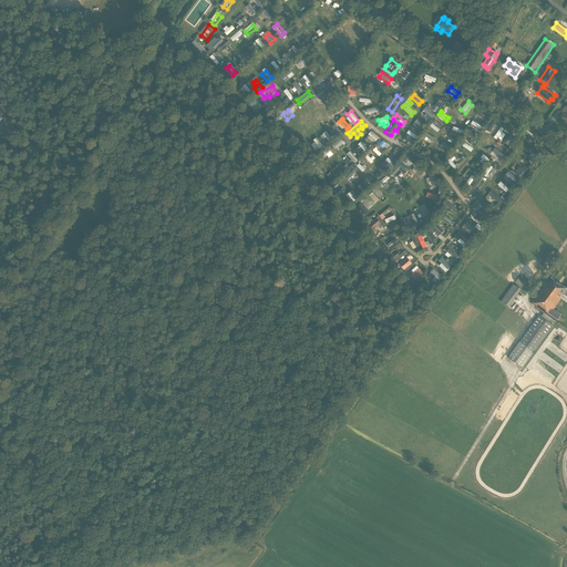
[(494,136),(498,140),(505,130),(501,126),(494,136)]
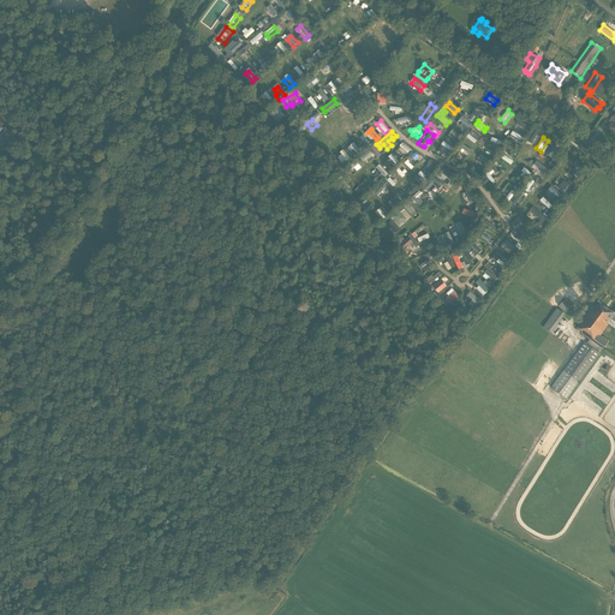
[(447,150),(451,147),(443,141),(441,145),(447,150)]
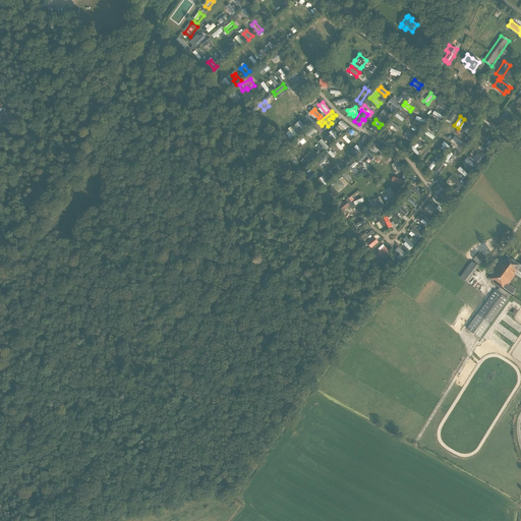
[(338,125),(345,131),(348,127),(341,121),(338,125)]
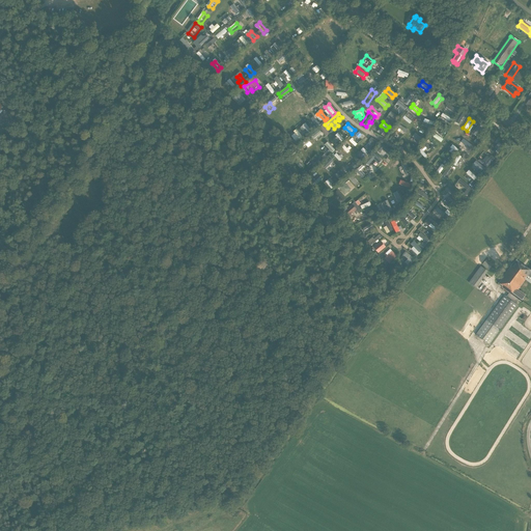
[(318,130),(327,138),(331,133),(323,126),(318,130)]
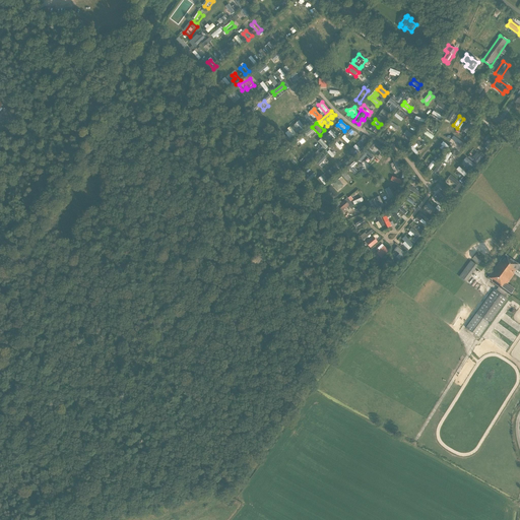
[(366,146),(370,138),(364,135),(361,140),(365,142),(363,145),(366,146)]
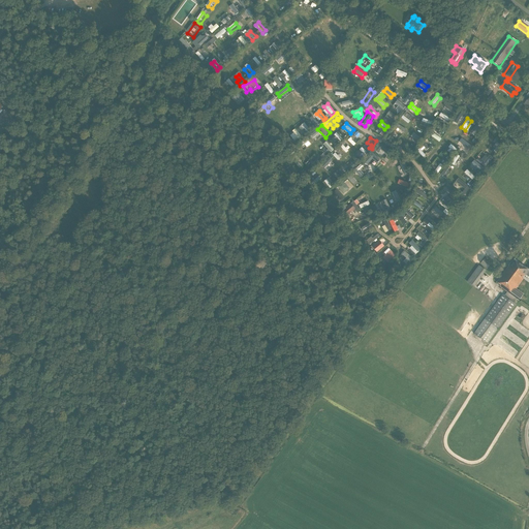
[(347,142),(353,148),(356,144),(350,138),(347,142)]
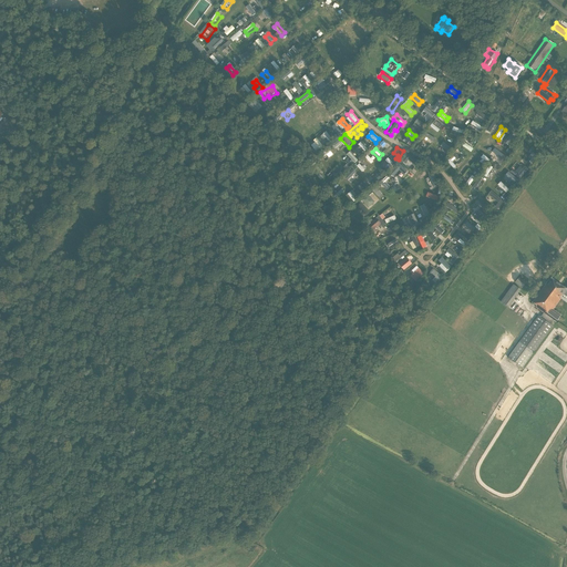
[(455,151),(461,162),(464,160),(460,148),(455,151)]
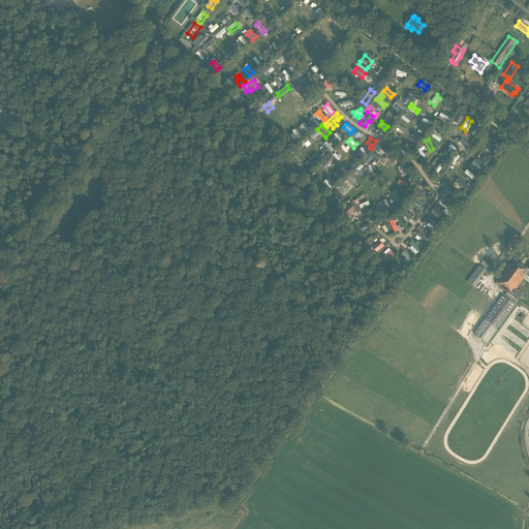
[(465,151),(468,148),(461,141),(458,144),(465,151)]
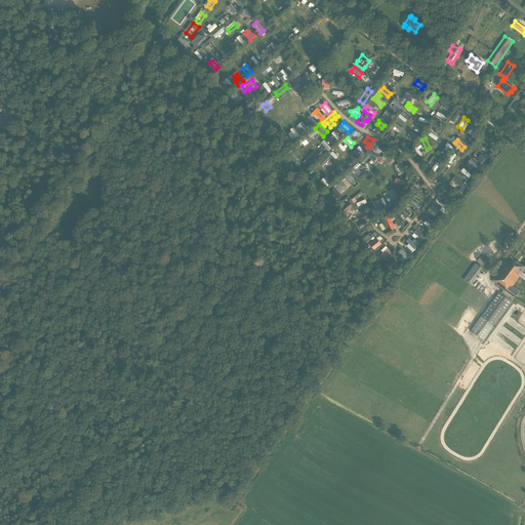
[(305,140),(297,147),(299,150),(307,144),(305,140)]
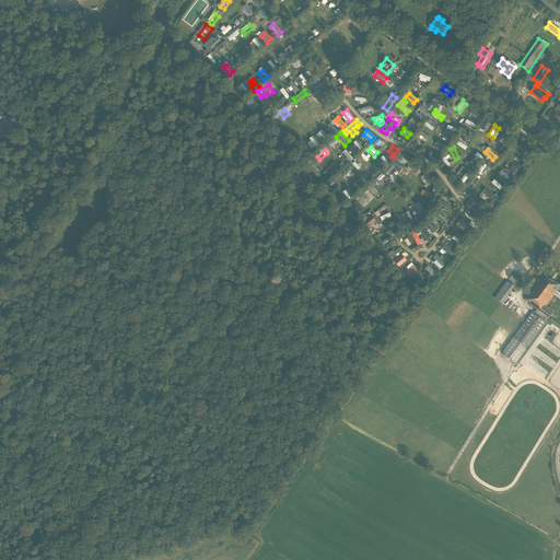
[(305,151),(300,156),(304,161),(310,155),(305,151)]
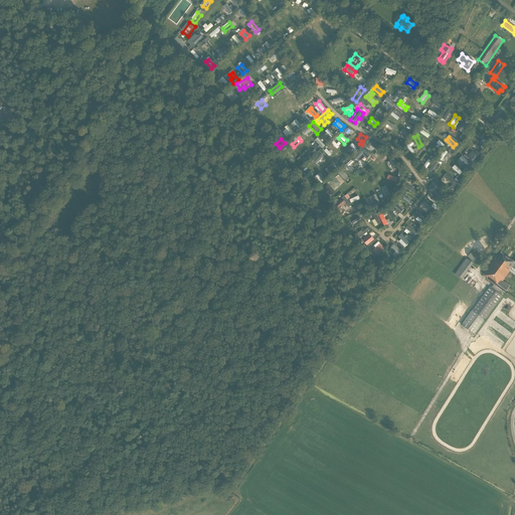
[(321,149),(324,146),(318,139),(315,142),(321,149)]
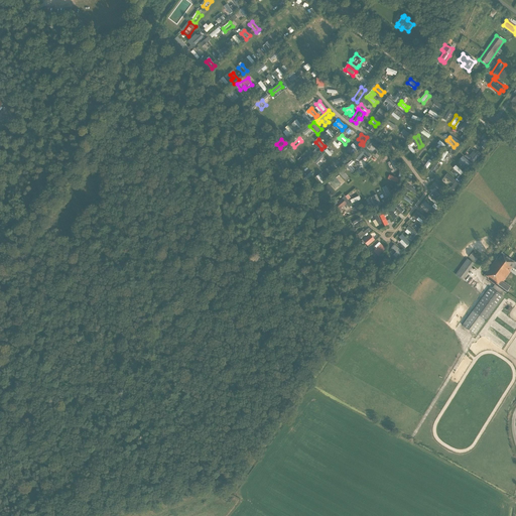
[(374,153),(379,146),(371,139),(366,147),(374,153)]
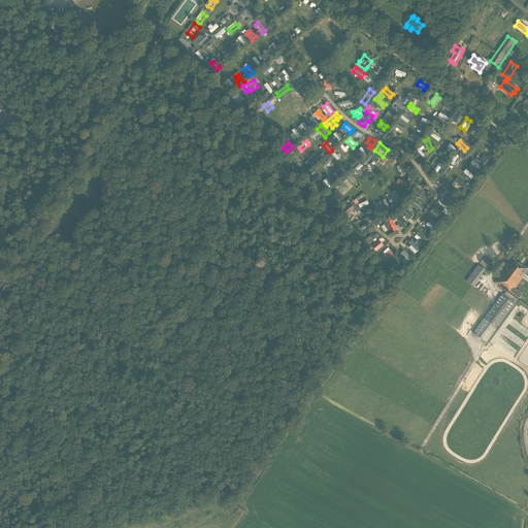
[(342,144),(339,147),(345,155),(349,152),(342,144)]
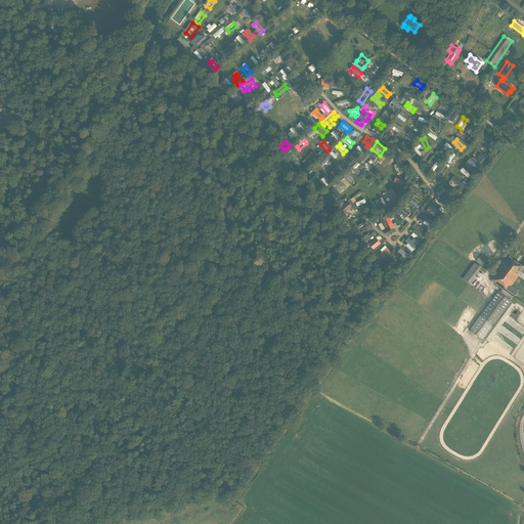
[(368,151),(360,161),(363,165),(369,159),(373,162),(377,158),(368,151)]
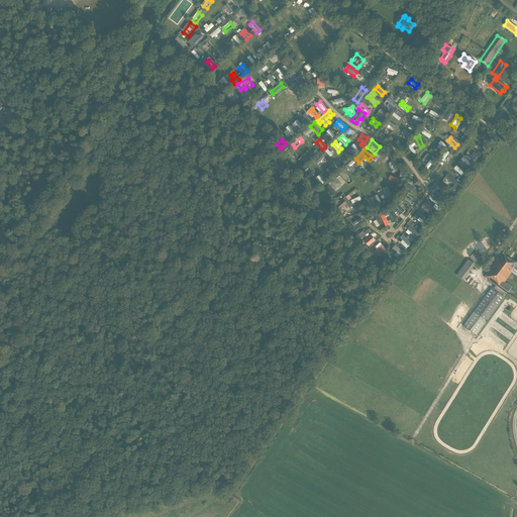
[(445,150),(441,161),(445,162),(449,151),(445,150)]
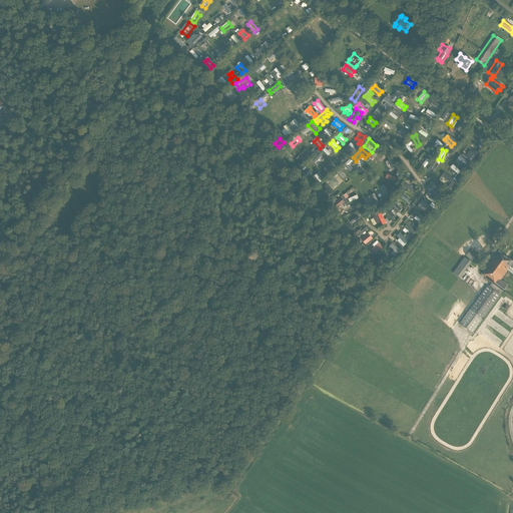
[(324,159),(319,154),(314,160),(319,165),(324,159)]
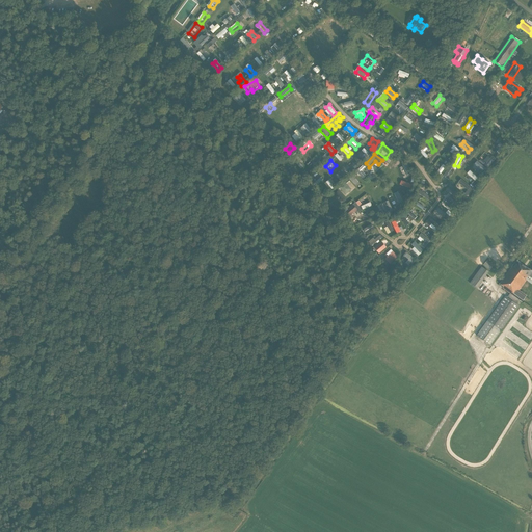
[(440,161),(437,163),(444,170),(447,167),(440,161)]
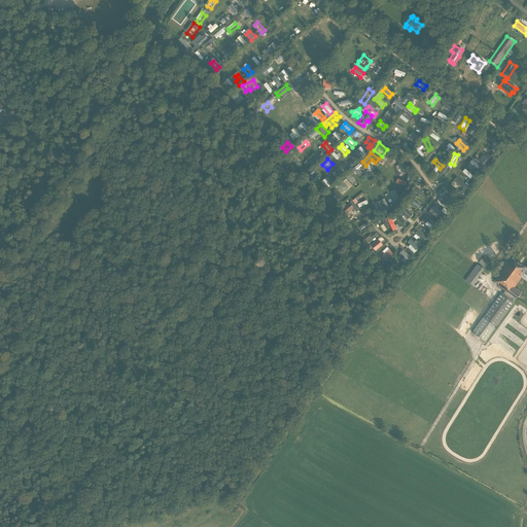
[(400,162),(396,168),(400,171),(399,173),(402,175),(405,172),(402,170),(406,166),(400,162)]
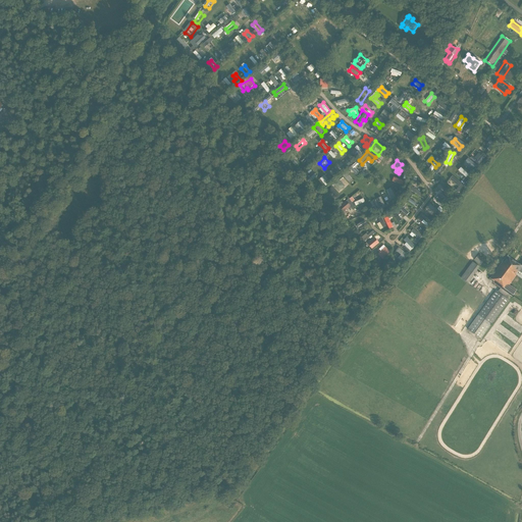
[(356,161),(349,168),(356,176),(360,173),(356,168),(360,165),(356,161)]
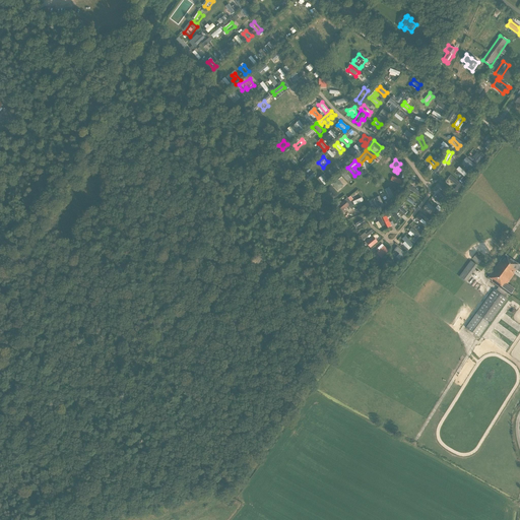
[(436,174),(443,165),(440,163),(433,172),(436,174)]
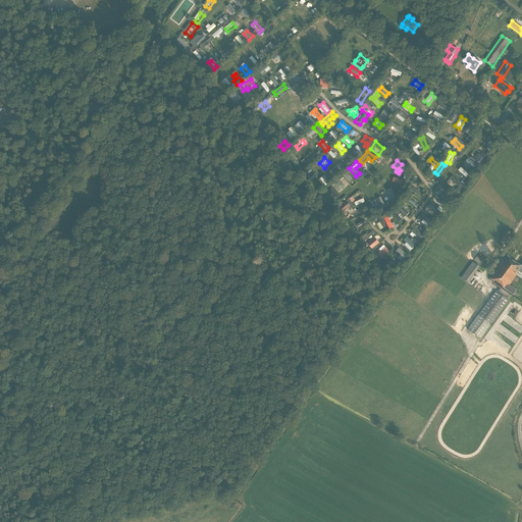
[(343,175),(350,185),(353,181),(346,173),(343,175)]
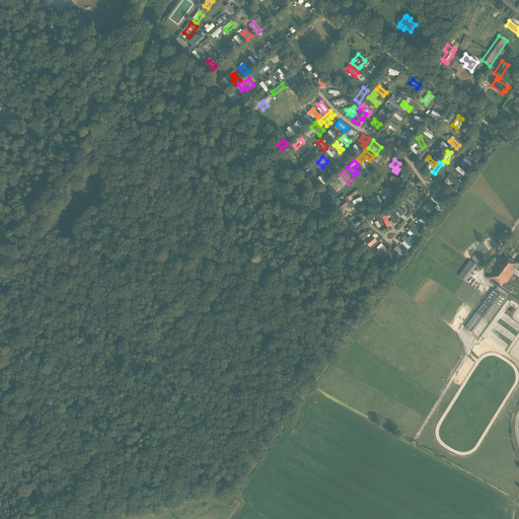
[(331,184),(338,192),(344,187),(337,179),(331,184)]
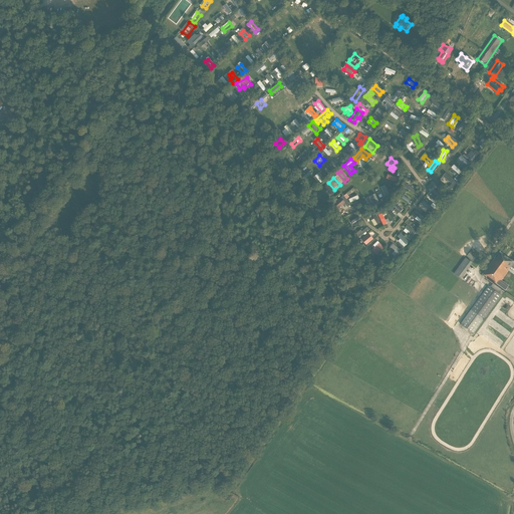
[(405,188),(414,193),(416,190),(407,185),(405,188)]
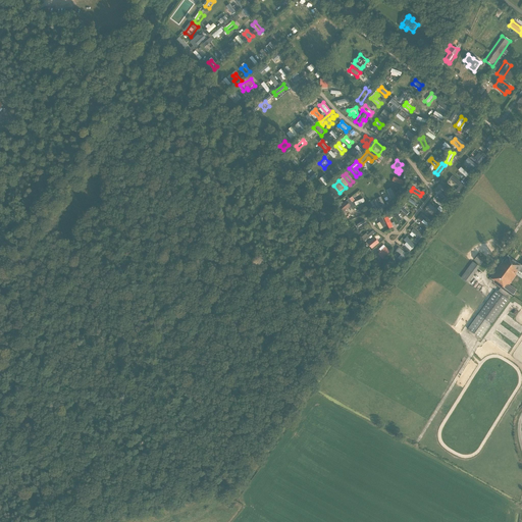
[(408,202),(417,207),(419,203),(411,198),(408,202)]
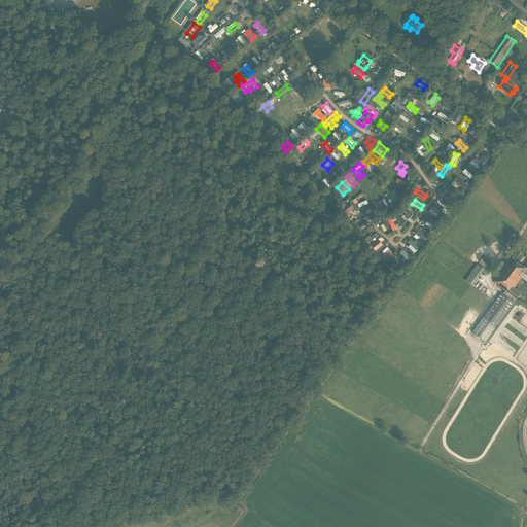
[(350,204),(343,210),(346,215),(354,209),(350,204)]
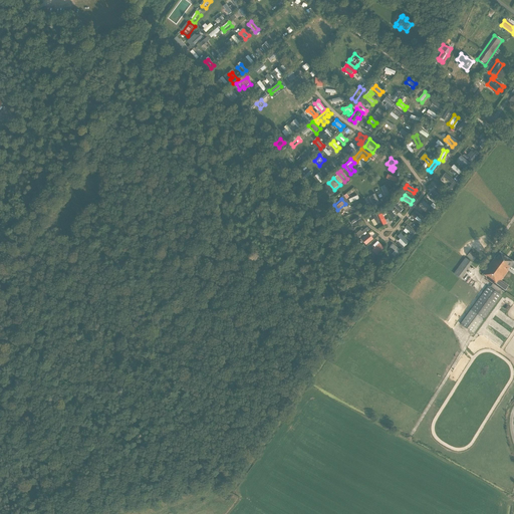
[(394,207),(402,212),(404,209),(396,204),(394,207)]
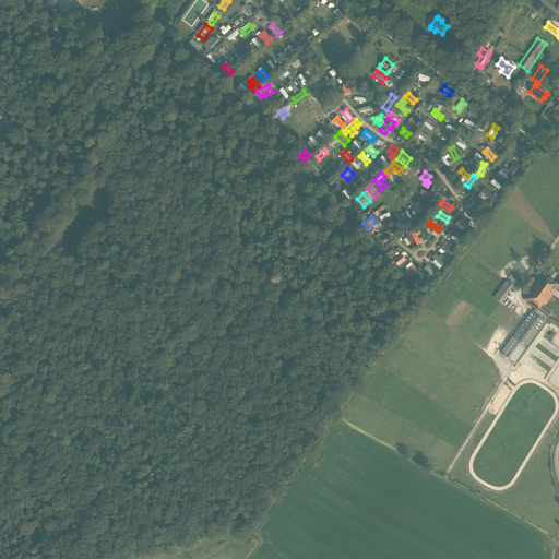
[(427,238),(430,236),(424,227),(420,230),(427,238)]
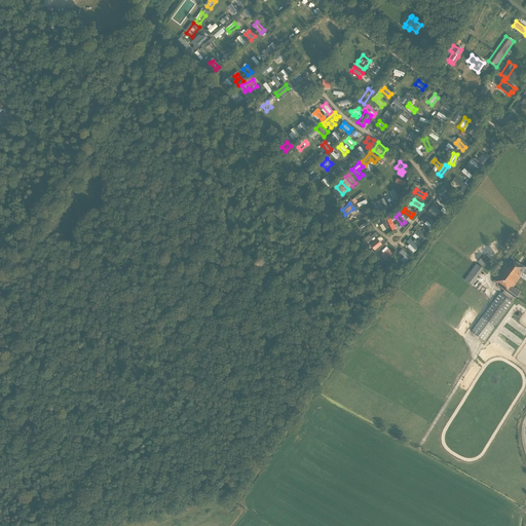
[(383,232),(389,228),(386,222),(379,226),(383,232)]
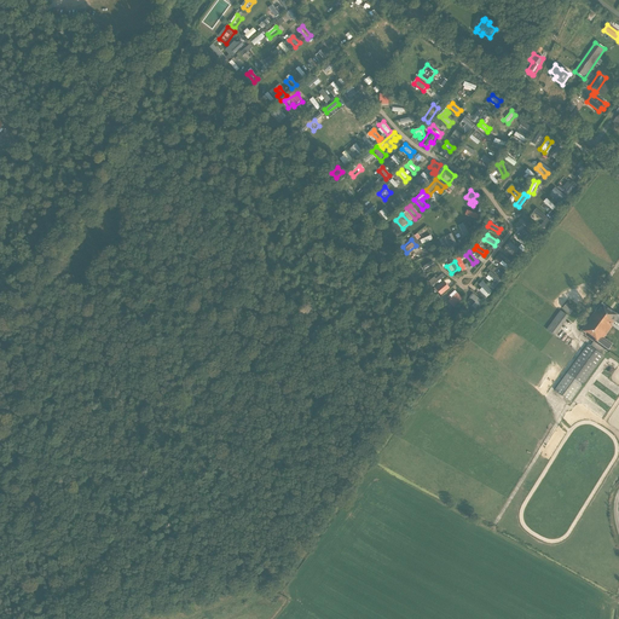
[(441,296),(451,288),(444,281),(447,277),(444,273),(437,279),(435,278),(429,283),(441,296)]
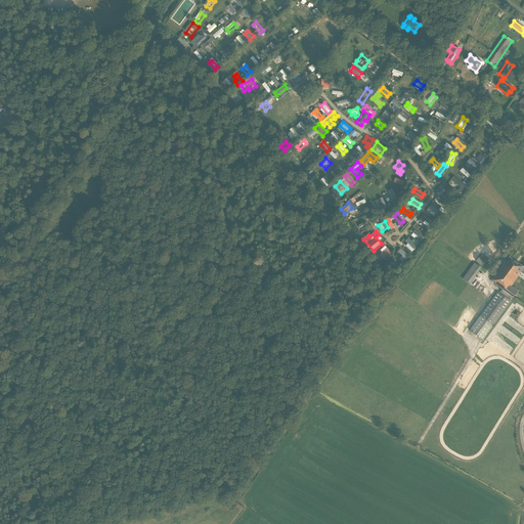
[(480,256),(476,261),(482,267),(487,262),(480,256)]
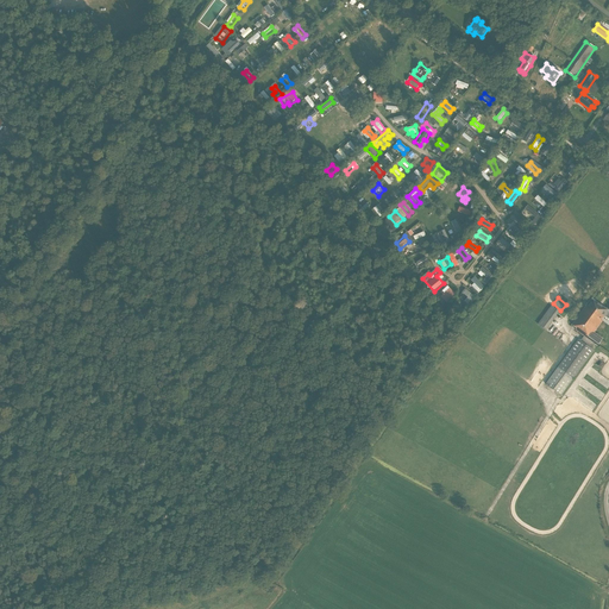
[(602,320),(604,316),(606,318),(608,312),(591,299),(572,325),(576,328),(576,330),(586,338),(583,343),(578,339),(546,384),(560,395),(594,351),(591,350),(595,345),(597,346),(602,339),(594,333),(602,321),(602,320)]
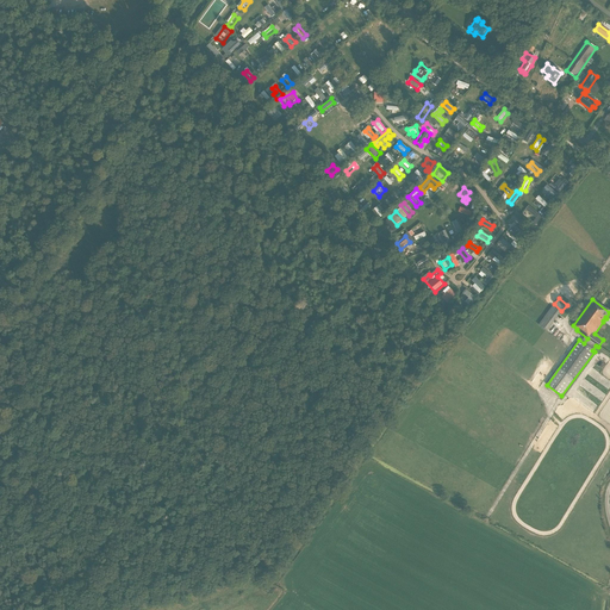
[(560,312),(553,306),(539,325),(547,331),(560,312)]
